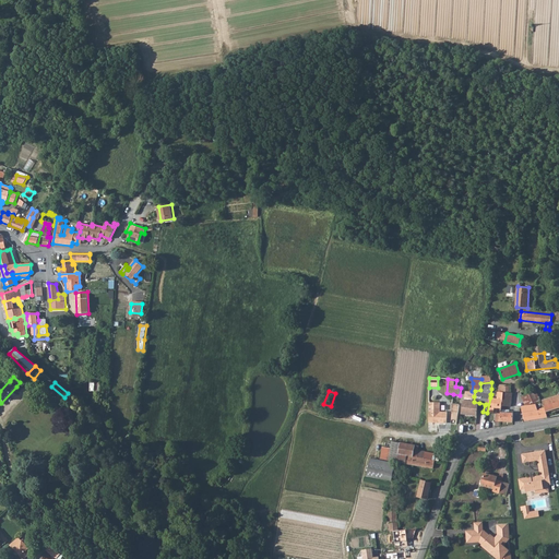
[(536,391),(522,395),(526,405),(542,402),(536,391)]
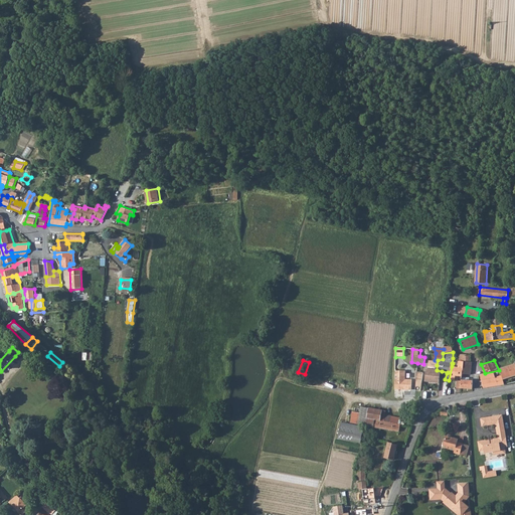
[(452,366),(449,380),(456,380),(456,376),(462,376),(463,373),(464,366),(465,361),(462,361),(461,361),(461,367),(452,366)]
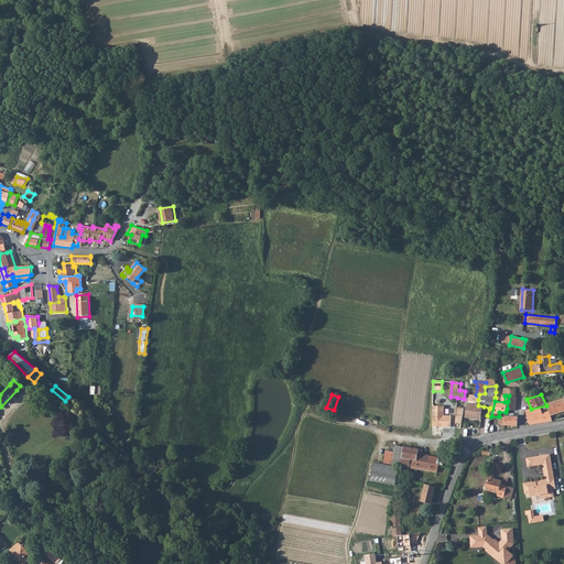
[(563,399),(548,404),(551,415),(563,411),(563,399)]
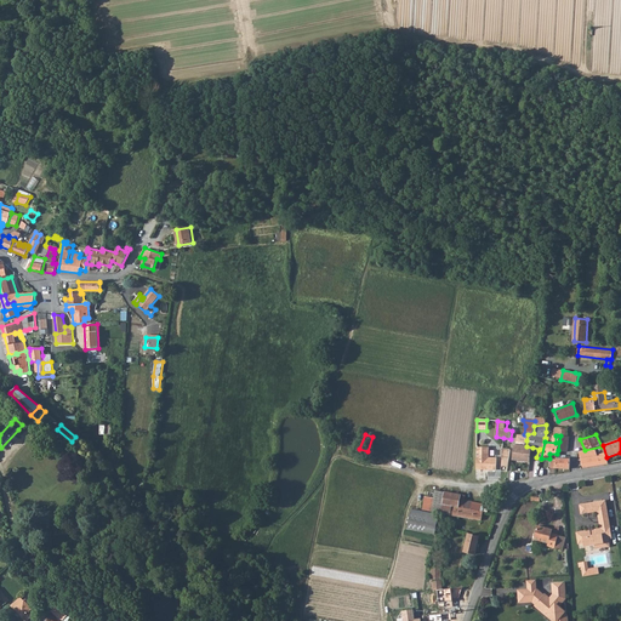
[(559,442),(558,450),(567,451),(570,440),(568,440),(559,442)]
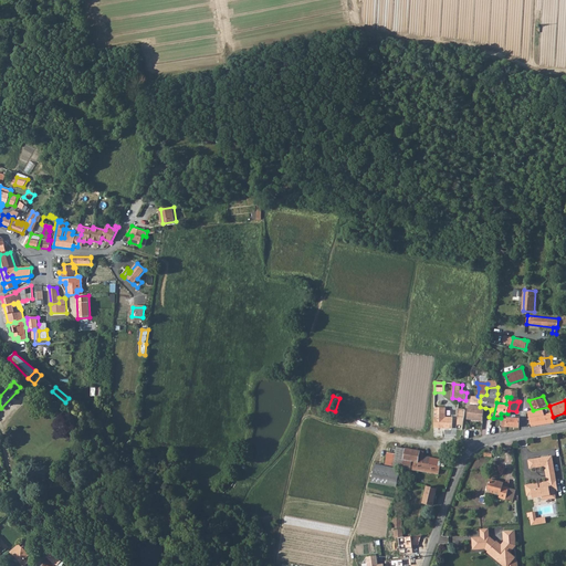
[(470,405),(468,419),(484,421),(485,408),(480,407),(471,405),(470,405)]
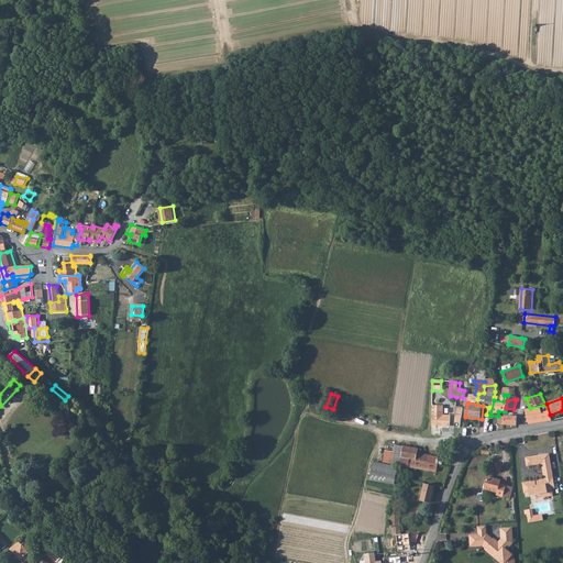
[(547,406),(526,409),(527,416),(528,422),(529,424),(552,420),(551,416),(550,415),(547,406)]
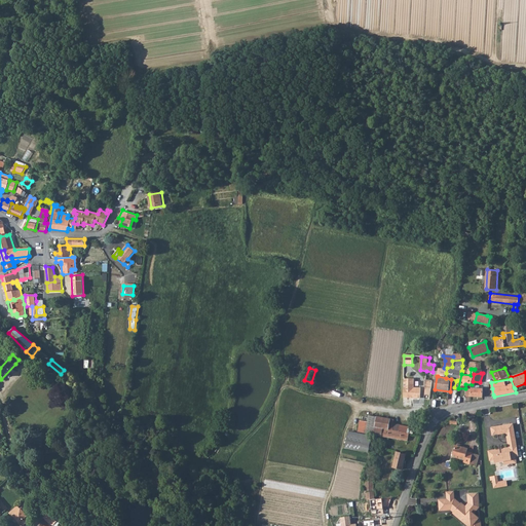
[(404,381),(404,401),(421,402),(421,390),(414,390),(414,382),(404,381)]
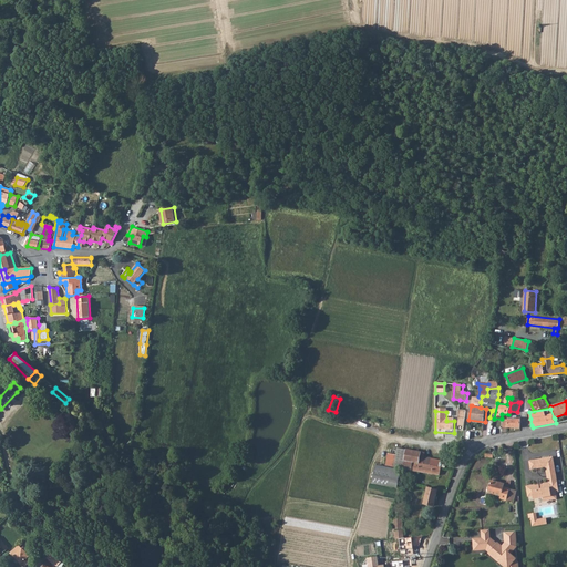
[(507,428),(521,429),(521,419),(508,419),(507,421),(507,428)]
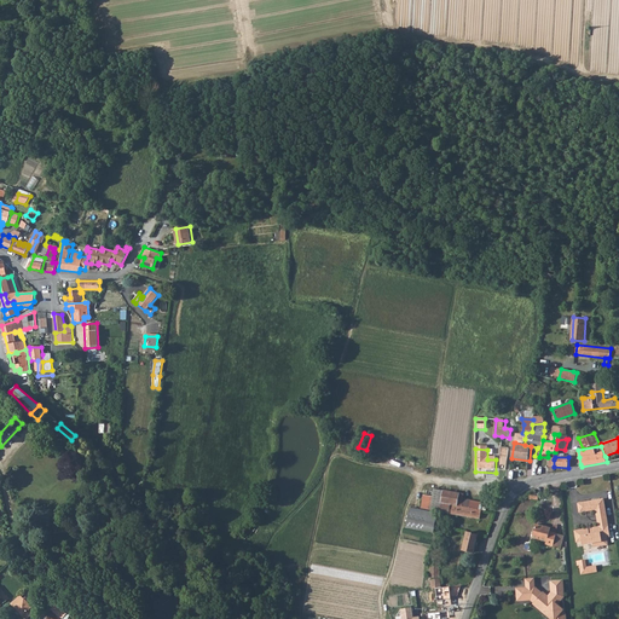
[(434,491),(431,510),(479,519),(481,510),(473,509),(473,508),(462,505),(463,498),(464,496),(434,491)]
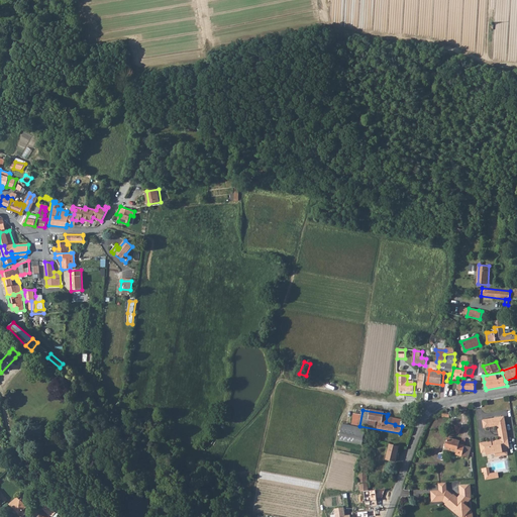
[(395,424),(395,425),(402,426),(403,419),(387,416),(386,422),(395,424)]
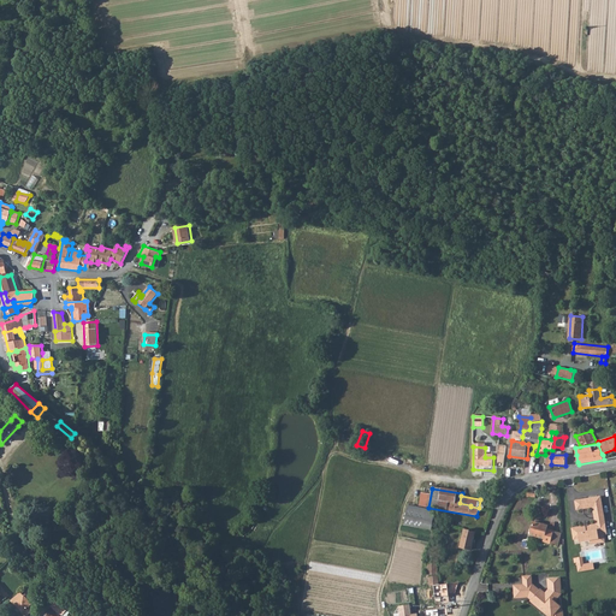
[(602,510),(599,496),(574,501),(576,509),(592,507),(593,511),(602,510)]
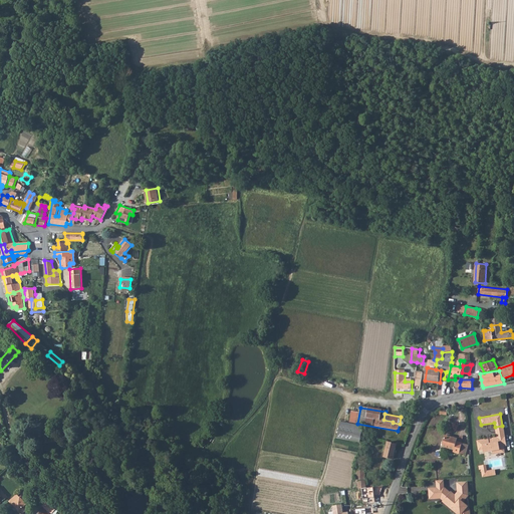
[(337,438),(359,442),(361,429),(348,427),(339,425),(337,438)]
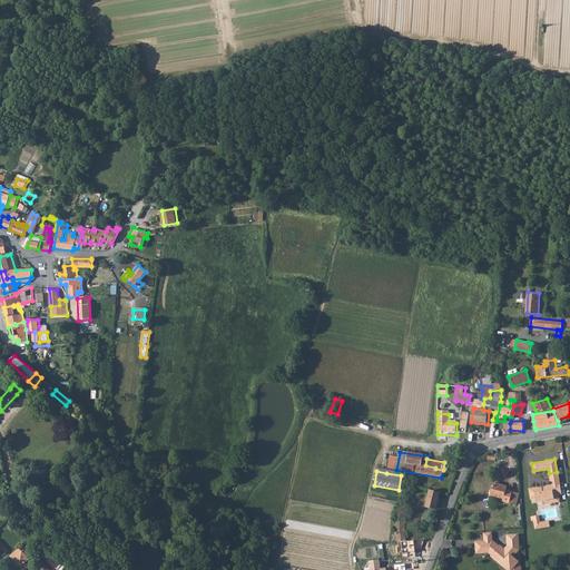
[(558,479),(550,480),(551,484),(546,485),(546,487),(544,487),(544,488),(541,488),(541,487),(529,489),(530,499),(536,498),(536,501),(546,499),(546,503),(559,501),(558,494),(557,492),(560,491),(558,479)]
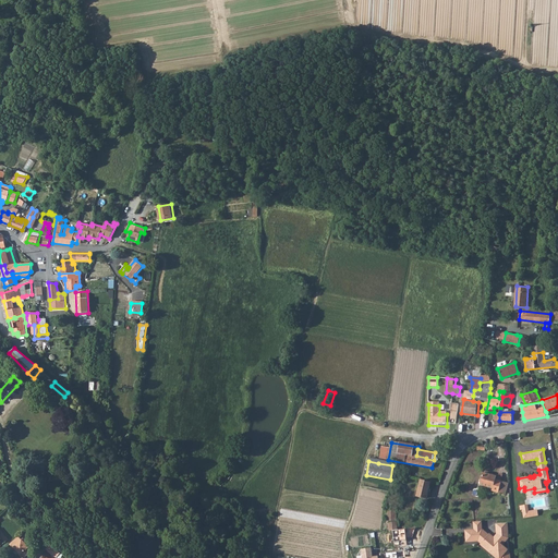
[(496,475),(484,473),(481,485),(493,487),(493,490),(498,492),(500,480),(495,478),(496,475)]
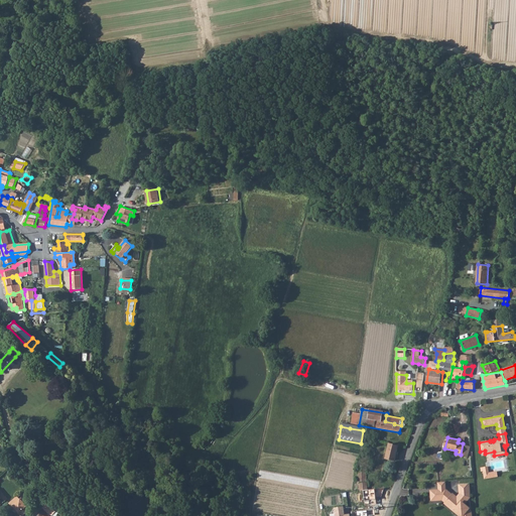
[(398,445),(390,443),(386,458),(394,460),(398,445)]
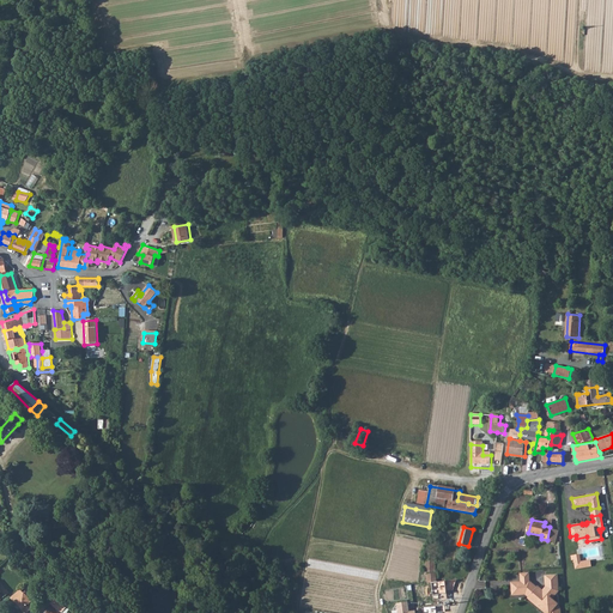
[(578,554),(572,554),(575,568),(590,565),(589,559),(580,562),(578,554)]
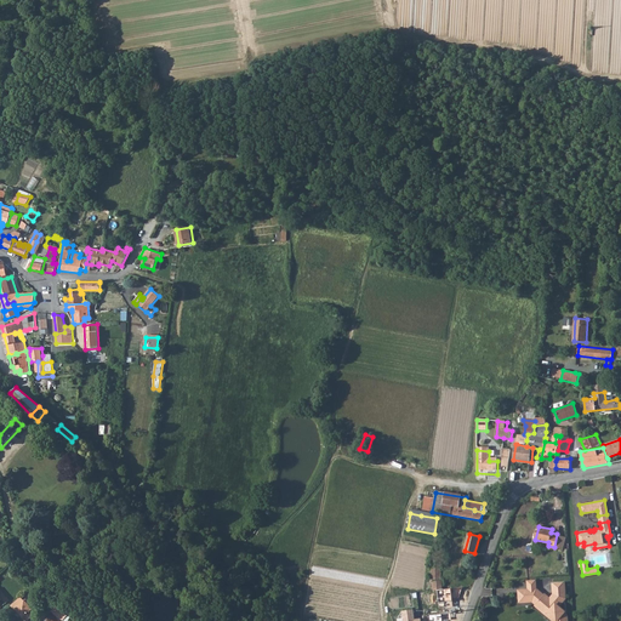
[(432,582),(433,586),(433,591),(443,590),(440,564),(431,565),(431,571),(429,571),(431,582),(432,582)]
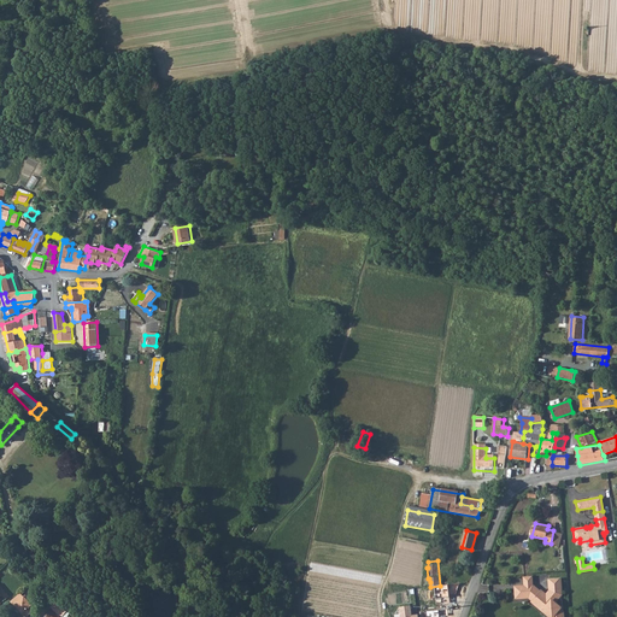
[(532,575),(523,576),(523,586),(533,585),(532,575)]
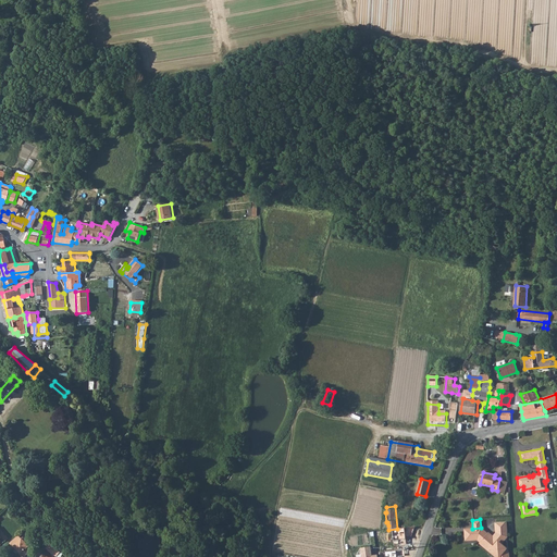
[(481,528),(472,529),(472,530),(465,531),(466,540),(478,539),(479,540),(478,541),(489,551),(490,549),(497,555),(496,556),(505,556),(506,556),(507,556),(505,521),(495,522),(495,532),(492,536),(486,531),(485,532),(481,528)]
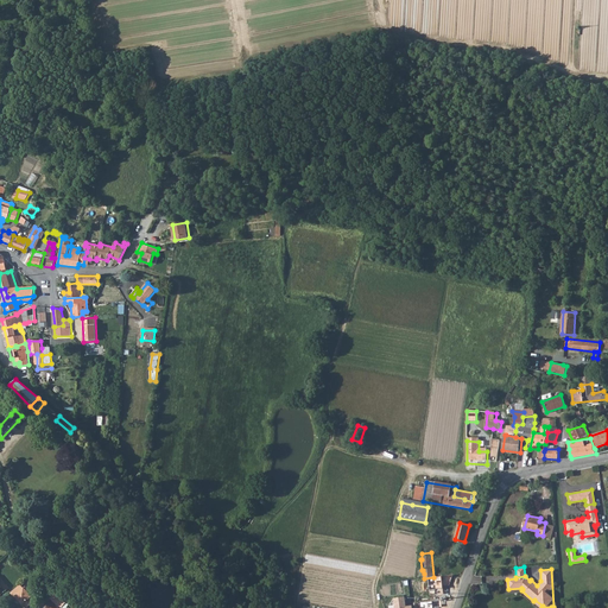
[(30,591),(25,587),(24,588),(20,584),(11,593),(18,601),(19,600),(20,602),(24,607),(25,607),(33,602),(33,597),(29,593),(30,591)]
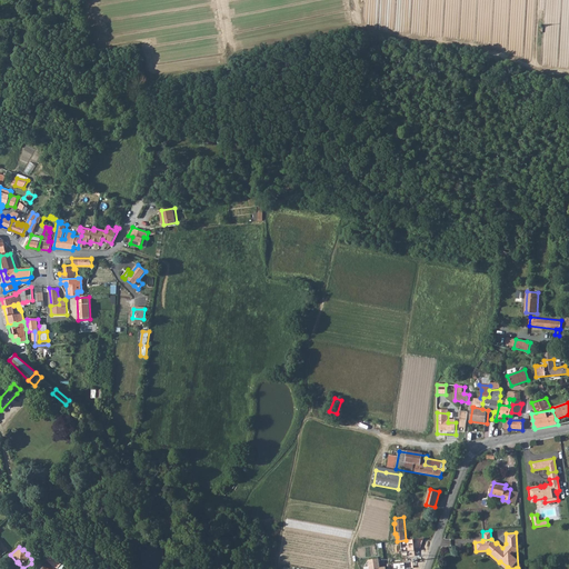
[(61,563),(52,555),(47,559),(50,563),(58,568),(61,563)]
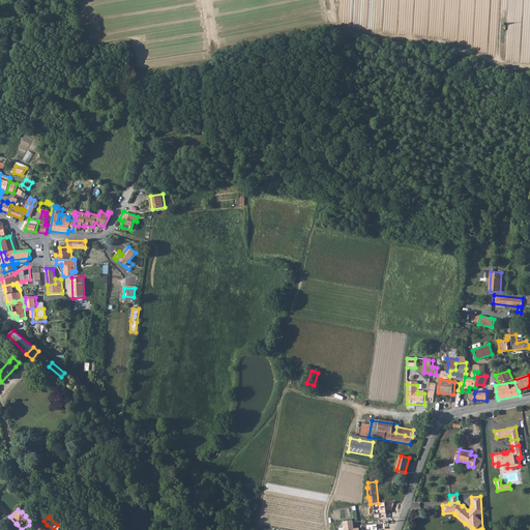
[(358,529),(359,528),(354,529),(352,521),(343,522),(344,529),(358,529)]
